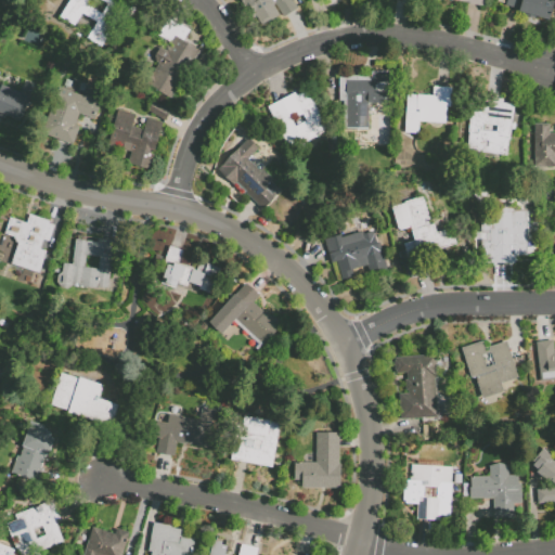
[(71,0),(117,0),(108,15),(118,21),(101,49),(90,41),(99,26),(81,16),(75,27),(60,18),(71,0)]
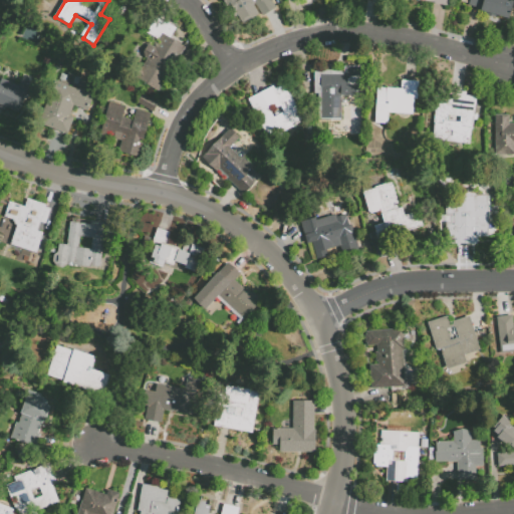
[(270,0),(276,9),(262,18),(255,6),(234,19),(221,0),(270,0)]
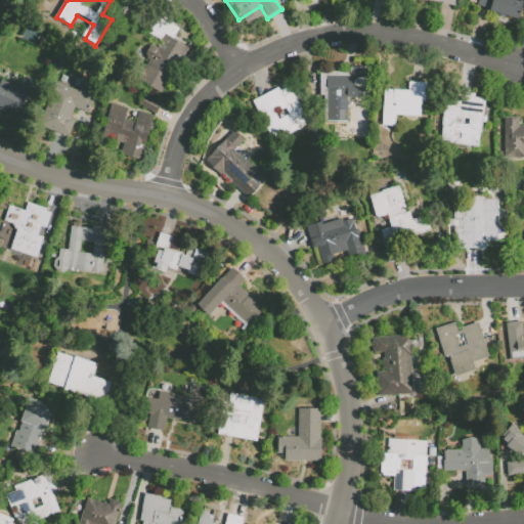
[(477,7),(479,0),(523,0),(519,20),(507,16),(506,19),(495,15),(495,11),(477,7)]
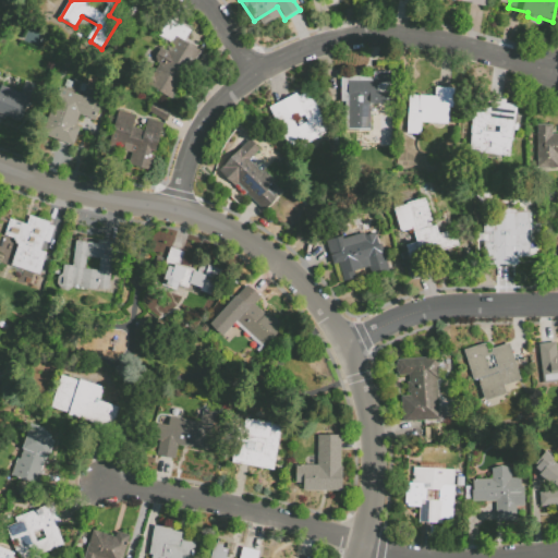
[(184,43),(202,52),(172,101),(146,85),(152,75),(154,76),(160,65),(154,61),(162,48),(168,51),(170,46),(158,38),(170,19),(191,32),(184,43)]
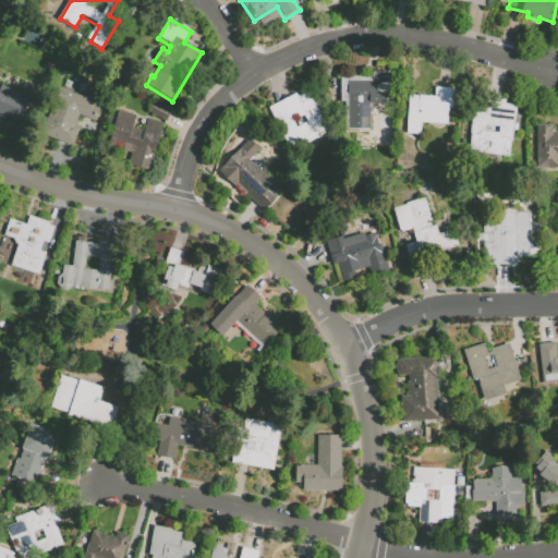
[(341,132),(341,77),(375,77),(375,73),(393,73),(393,106),(371,106),(371,132),(341,132)]
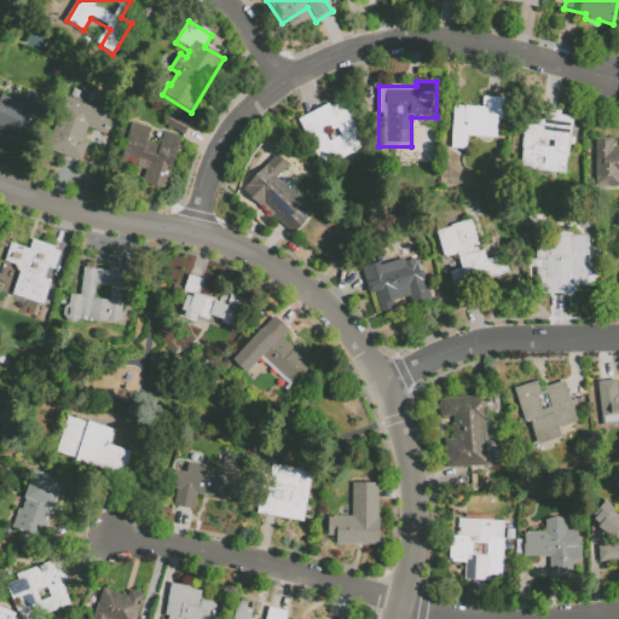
[(116,108),(106,131),(91,125),(84,140),(88,143),(81,162),(46,148),(70,88),(116,108)]
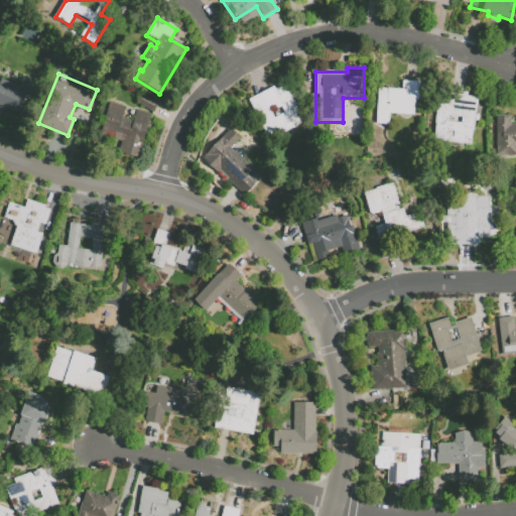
[(0,83),(1,80),(28,92),(19,114),(7,109),(5,113),(0,110),(0,83)]
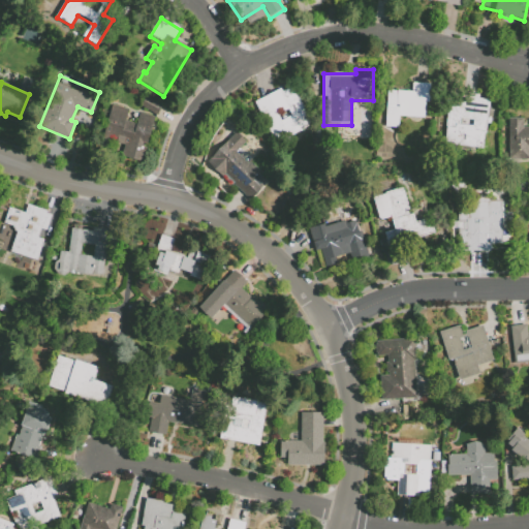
[(412,92),(413,84),(431,86),(429,104),(427,103),(425,120),(400,118),(398,143),(384,141),(387,92),(398,93),(398,91),(412,92)]
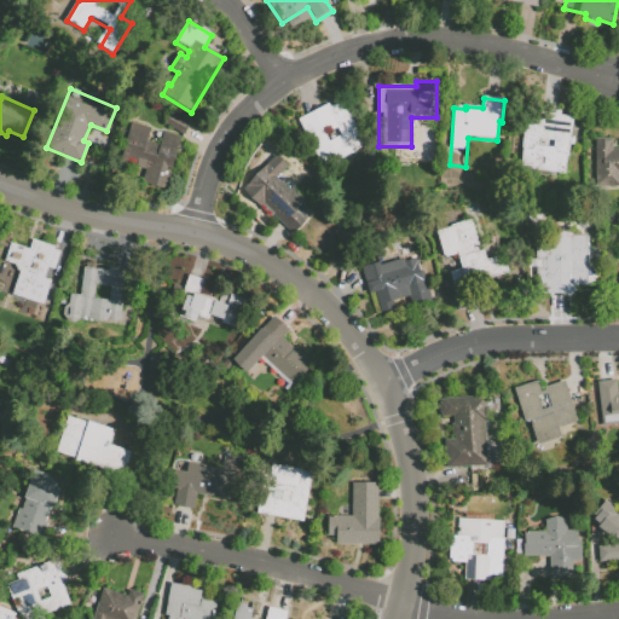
[(324,168),(299,121),(329,105),(331,109),(342,104),(347,113),(348,113),(362,137),(359,138),(363,145),(360,146),(362,149),(352,155),(354,161),(334,171),(330,165),(324,168)]
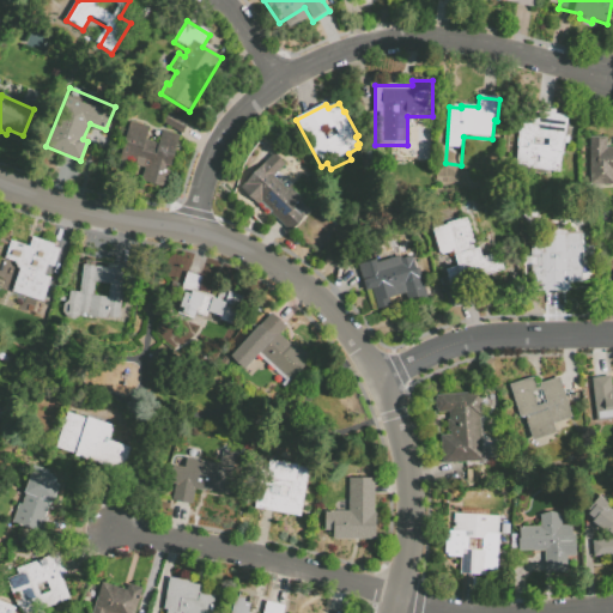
[(516,151),(521,110),(544,114),(545,109),(557,111),(556,116),(568,117),(565,138),(570,139),(569,145),(564,145),(560,175),(547,173),(547,175),(530,173),(530,169),(516,168),(517,151),(516,151)]
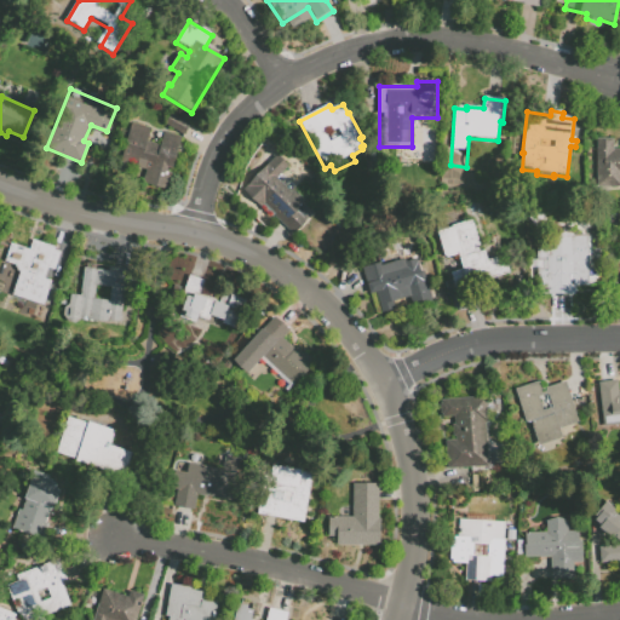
[(164,124),(183,133),(188,122),(170,113),(164,124)]
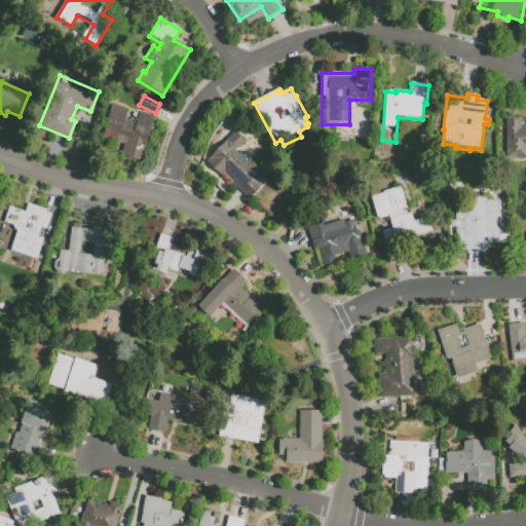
[(103,140),(112,106),(128,110),(125,121),(137,124),(140,113),(154,117),(147,144),(142,143),(142,147),(145,148),(143,156),(142,156),(140,161),(121,156),(124,145),(103,140)]
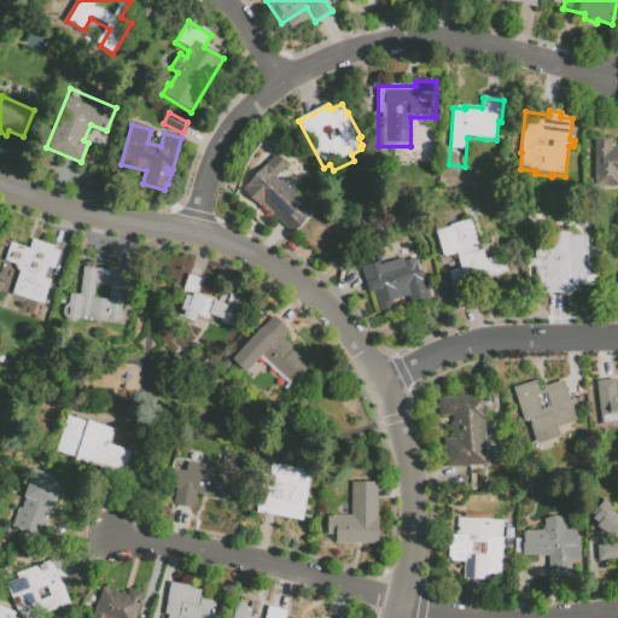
[(617,150),(617,187),(595,187),(595,139),(612,140),(612,150),(617,150)]
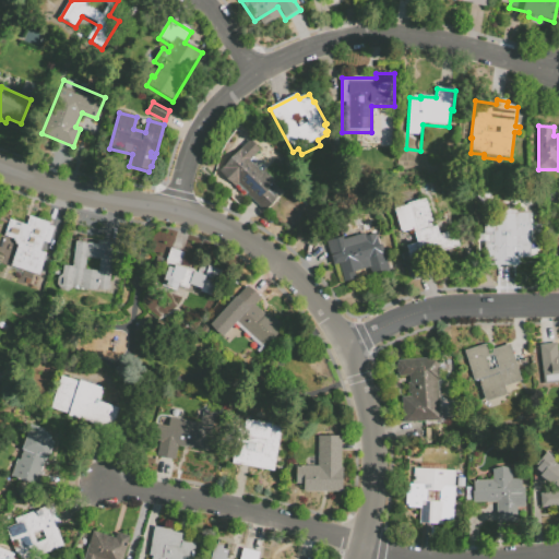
[(237,153),(249,141),(260,151),(257,155),(270,168),(265,173),(275,182),(271,186),(272,187),(270,190),(278,199),(264,213),(237,186),(235,189),(219,174),(238,154),(237,153)]
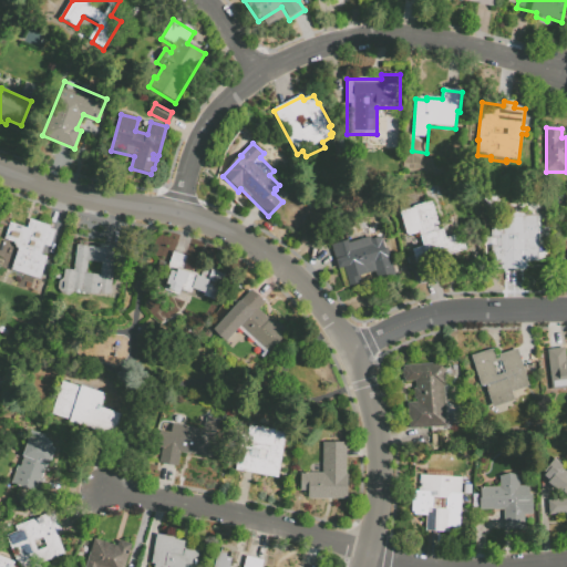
[(421,237),(412,208),(432,202),(441,232),(443,230),(446,239),(457,236),(460,245),(464,244),(466,251),(429,264),(430,268),(419,271),(413,250),(422,248),(419,237),(421,237)]
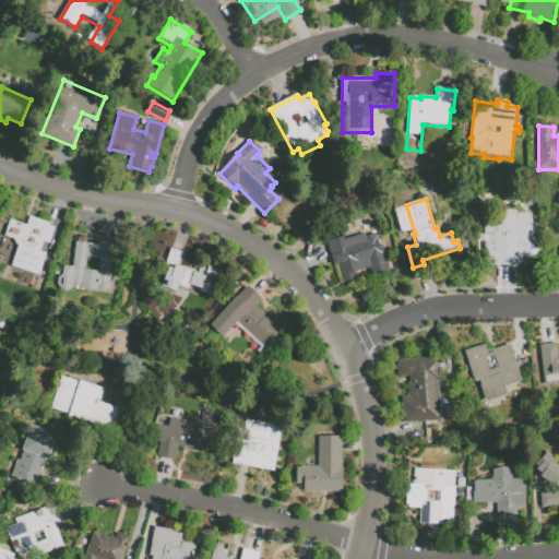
[(495,219),(494,211),(531,213),(532,259),(516,259),(518,266),(494,266),(494,262),(485,262),(485,244),(492,244),(494,237),(485,237),(485,221),(495,219)]
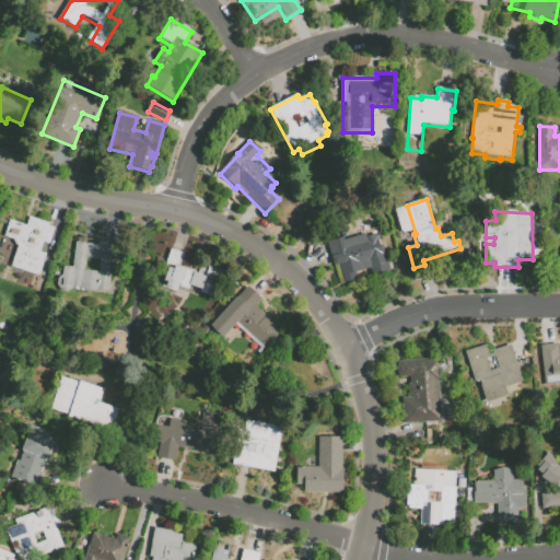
[(26,226),(30,218),(50,224),(49,228),(55,229),(49,246),(44,244),(41,253),(46,255),(39,278),(11,268),(19,247),(18,247),(16,247),(16,246),(15,246),(15,245),(15,244),(14,244),(14,243),(14,242),(4,237),(8,226),(1,224),(1,222),(9,224),(10,221),(26,226)]
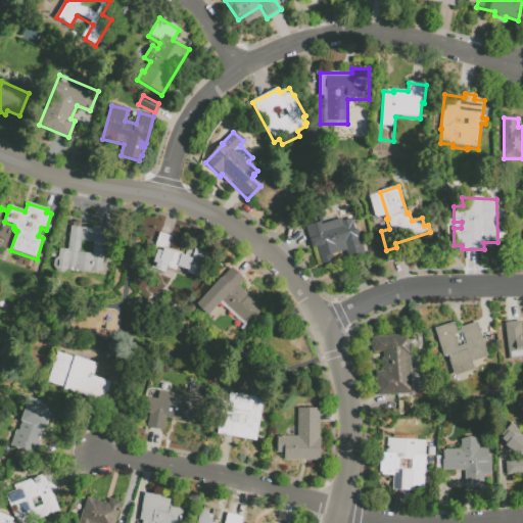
[(304,226),(322,222),(324,230),(352,221),(360,242),(339,248),(340,254),(320,260),(317,248),(313,250),(304,226)]
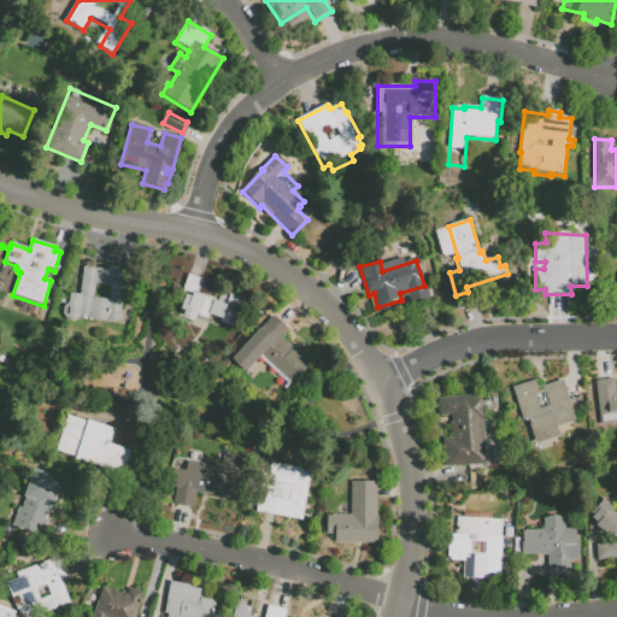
[(84,268),(106,271),(107,266),(130,270),(129,287),(125,286),(121,322),(109,321),(109,323),(88,321),(88,317),(82,317),(81,323),(65,322),(66,317),(70,294),(80,295),(84,268)]
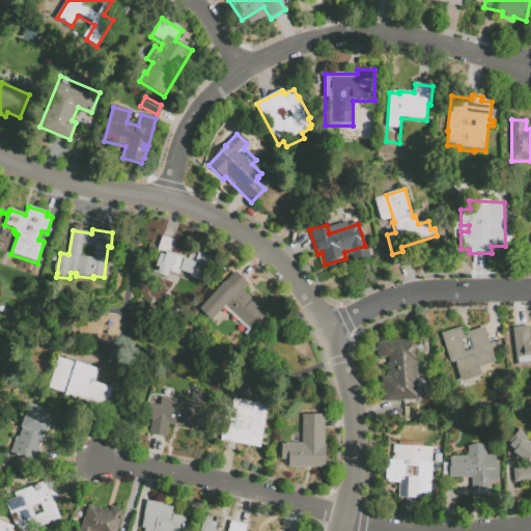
[(156,256),(162,238),(176,242),(172,253),(185,257),(185,259),(196,263),(196,264),(204,268),(200,282),(190,279),(191,276),(179,272),(176,281),(155,274),(160,257),(156,256)]
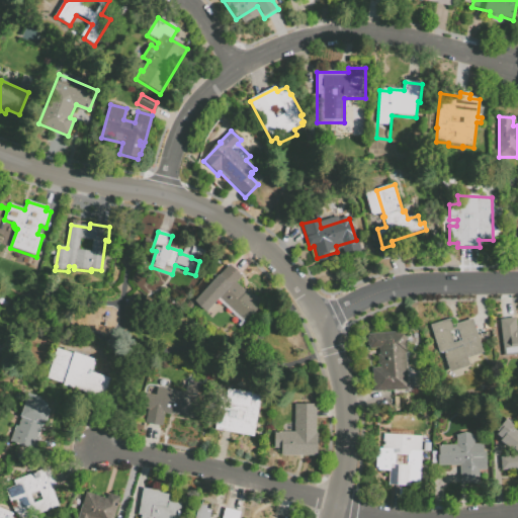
[(207,289),(229,266),(242,278),(237,283),(247,293),(248,292),(253,297),(255,296),(263,305),(246,324),(226,305),(224,308),(214,299),(217,297),(207,289)]
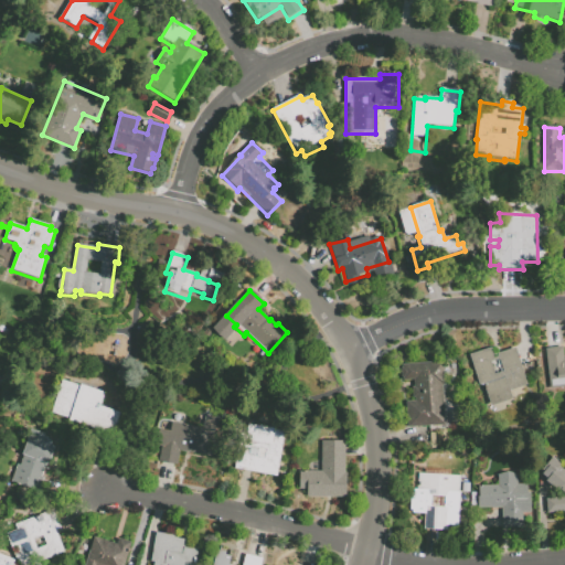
[(564,388),(551,391),(545,350),(564,348),(564,360),(564,388)]
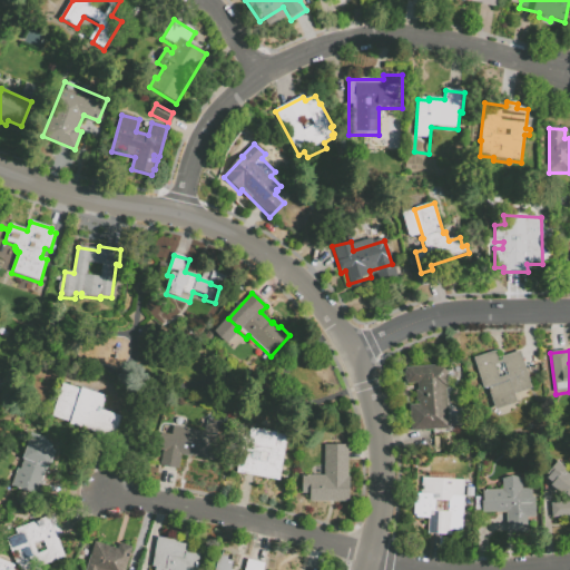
[(484,390),(474,360),(497,352),(498,360),(520,352),(532,390),(514,395),(517,404),(497,411),(489,390),(484,390)]
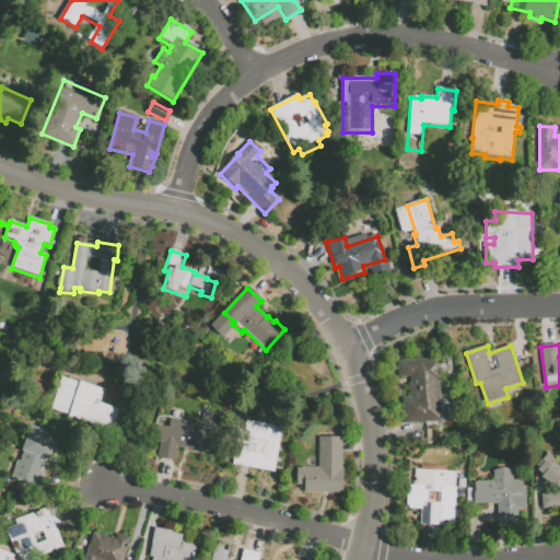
[(398,368),(398,363),(440,360),(442,383),(439,384),(442,422),(405,424),(403,399),(411,399),(411,395),(410,395),(409,385),(410,385),(410,378),(400,378),(400,376),(398,376),(397,368),(398,368)]
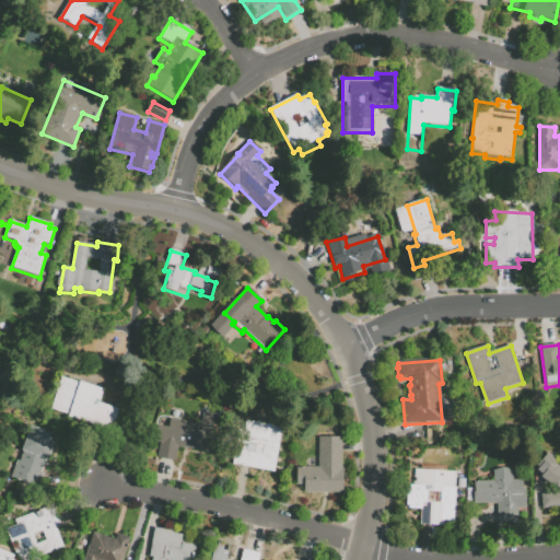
[(98,404),(119,410),(113,433),(68,418),(69,416),(51,410),(61,378),(80,384),(80,383),(103,389),(98,404)]
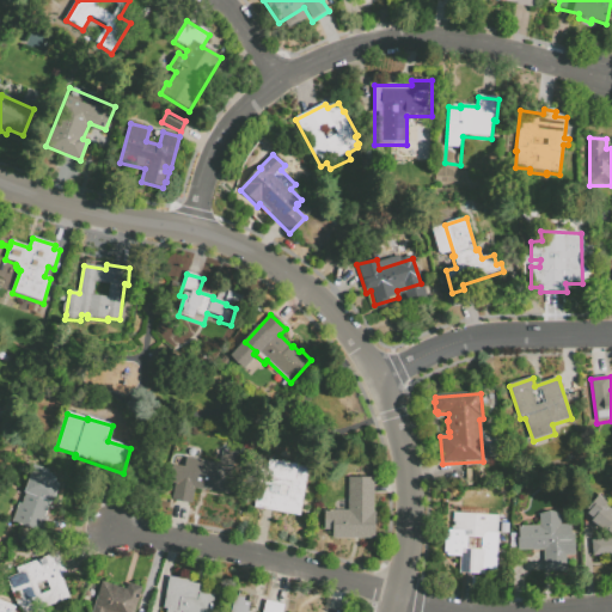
[(170,484),(173,457),(220,464),(222,458),(237,460),(232,496),(194,491),(193,506),(173,502),(176,485),(170,484)]
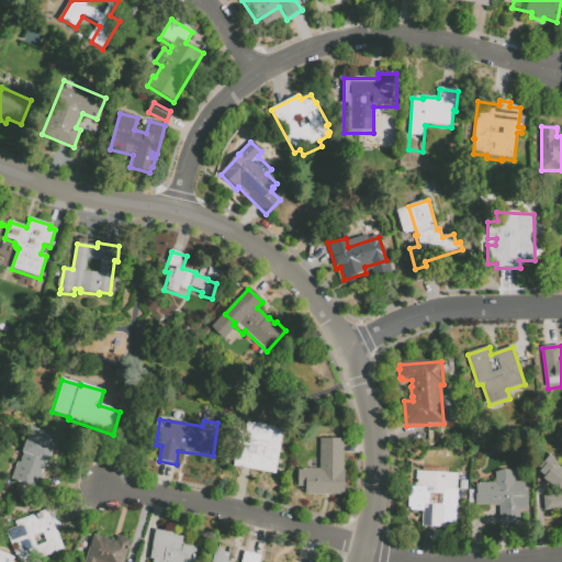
[(239,438),(245,439),(247,423),(283,430),(276,474),(234,468),(239,438)]
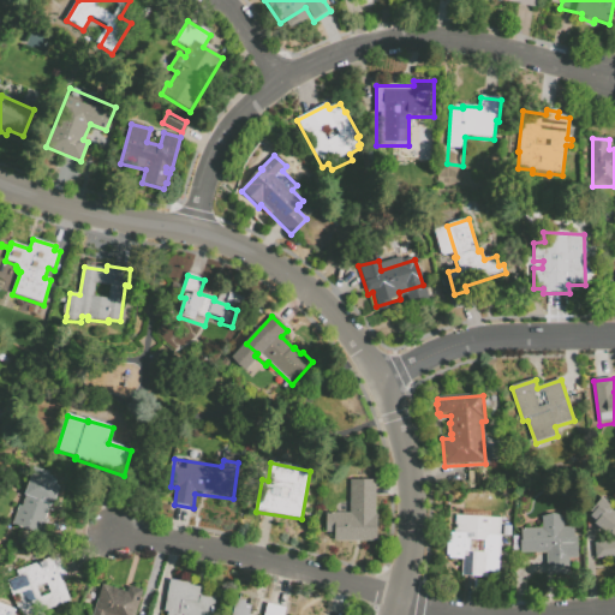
[(24,496),(30,478),(59,488),(43,537),(13,526),(23,495),(24,496)]
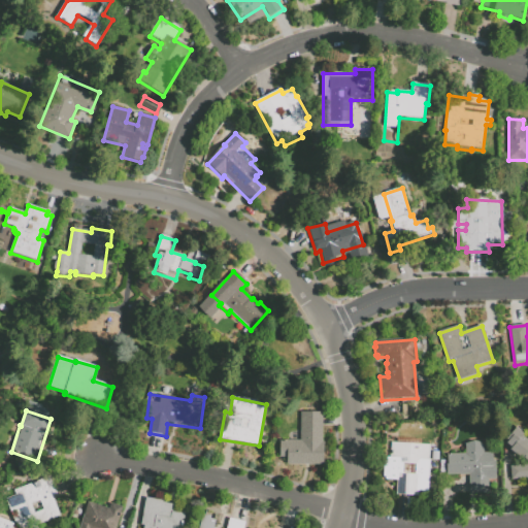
[(300,441),(300,414),(323,414),(323,443),(324,443),(324,465),(287,465),(287,458),(281,458),(281,440),(300,441)]
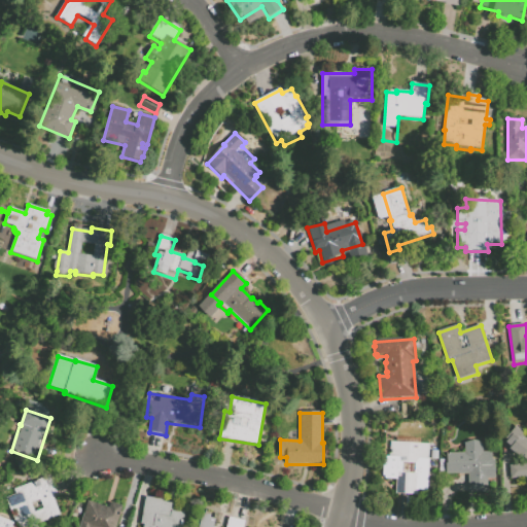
[(505,440),(516,428),(523,434),(522,436),(526,441),(526,438),(526,479),(511,480),(510,466),(526,464),(526,461),(524,458),(521,460),(510,450),(512,449),(506,444),(507,442),(505,440)]
